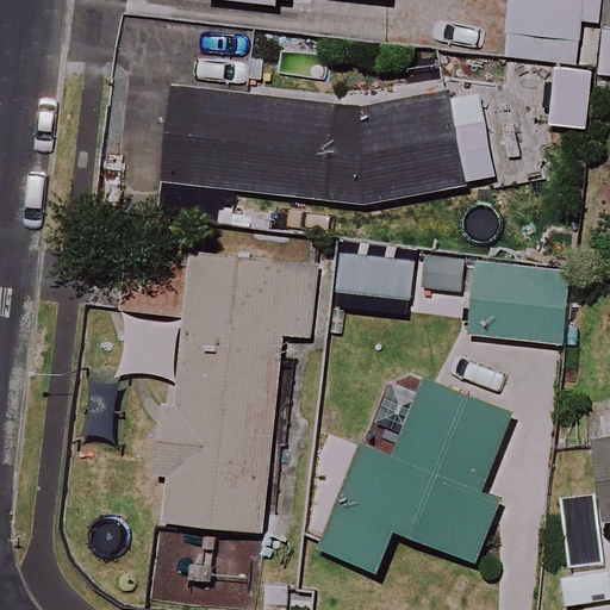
[(584,0),(505,0),(500,53),(579,61),(584,0)]
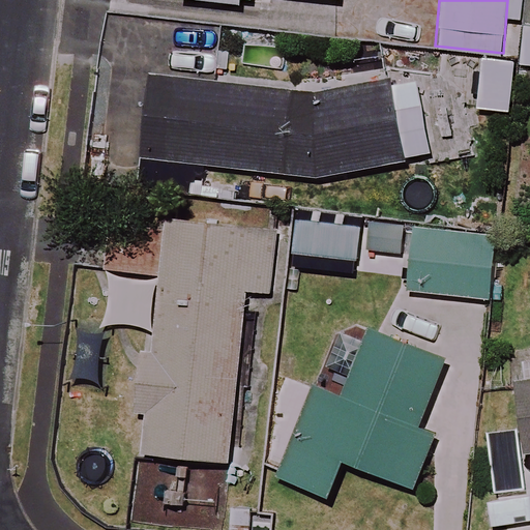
[(451,92),(393,104),(388,83),(318,97),(111,77),(102,158),(322,180),(464,151),(451,92)]
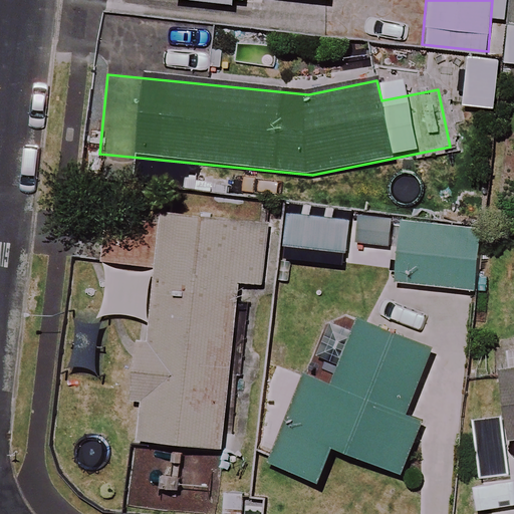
[(269,224),(106,209),(101,269),(152,273),(144,364),(137,442),(223,450),(238,284),(263,286),(269,224)]
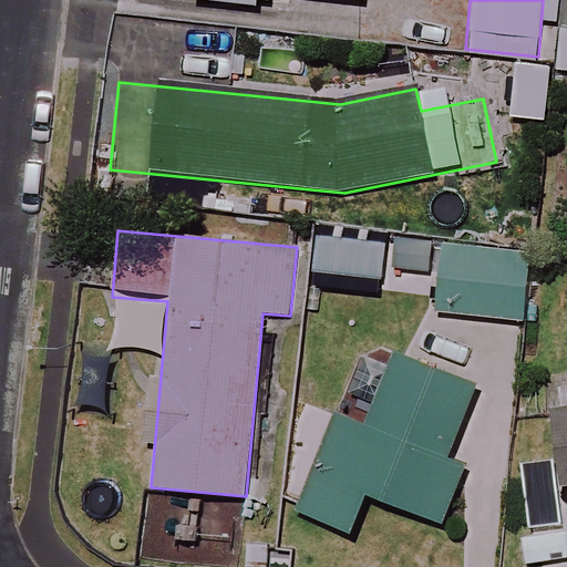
[(433,243),(391,239),(388,269),(430,274),(433,243)]
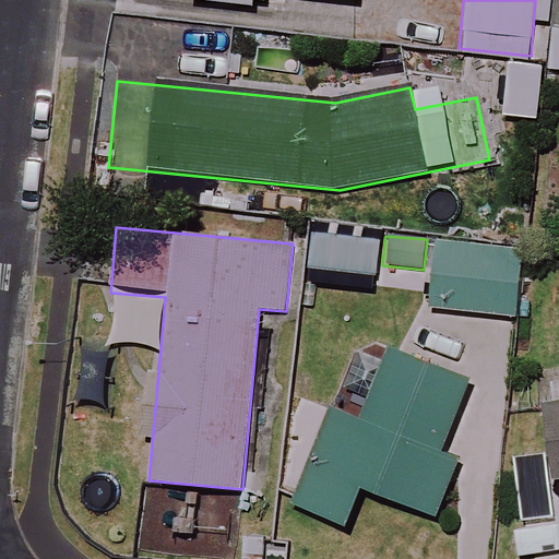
[(522,250),(439,244),(433,309),(516,316),(522,250)]
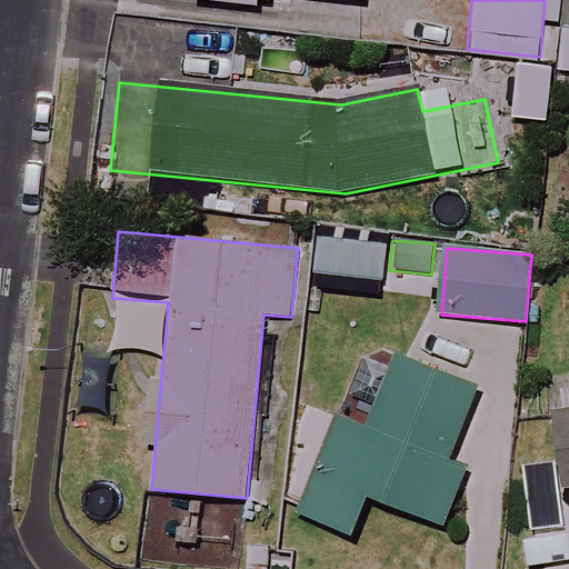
[(478,388),(358,346),(333,415),(299,515),(355,535),(368,498),(445,525),(463,469),(451,465),(478,388)]
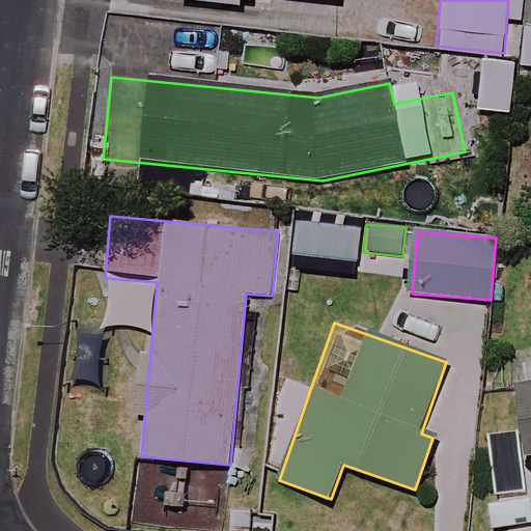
[(530,390),(519,392),(528,457),(530,456),(530,390)]
